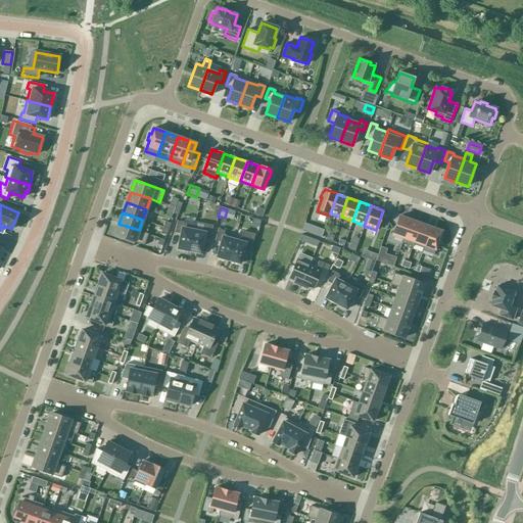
[(411,220),(400,217),(393,236),(403,239),(411,220)]
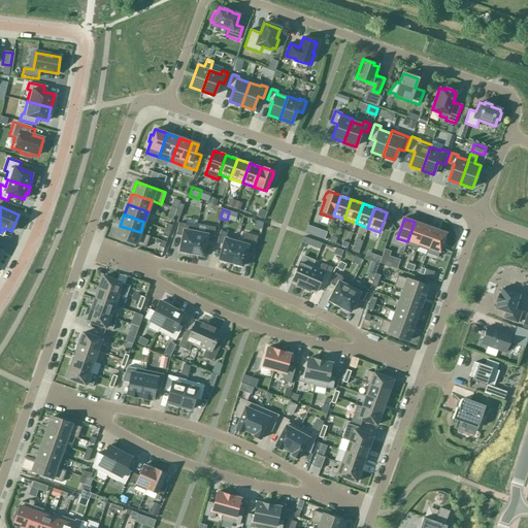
[(178,222),(176,234),(182,235),(178,251),(191,253),(196,229),(185,227),(186,224),(178,222)]
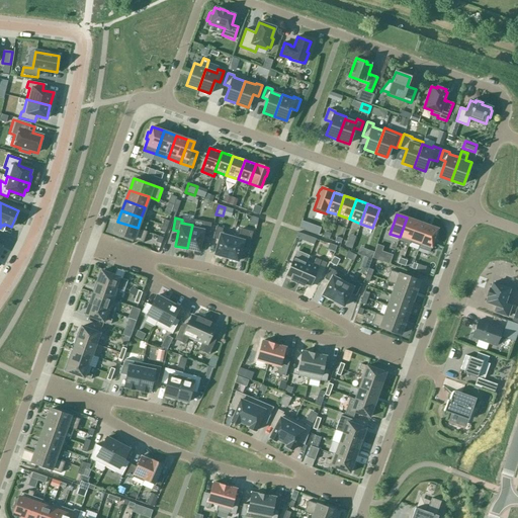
[(417,222),(407,218),(400,237),(410,241),(417,222)]
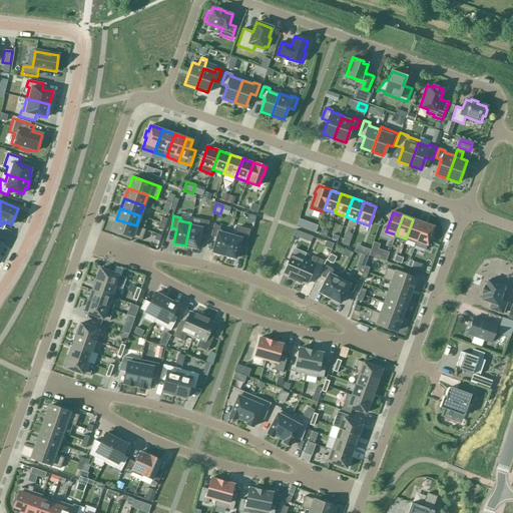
[(145,229),(136,225),(116,219),(112,230),(141,240),(145,229)]
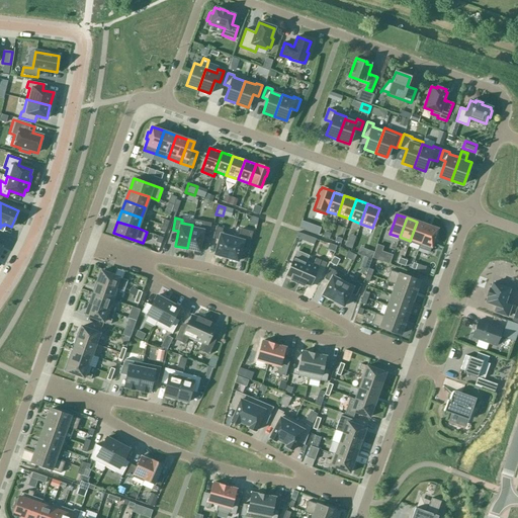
[(301,222),(299,229),(318,235),(320,228),(301,222)]
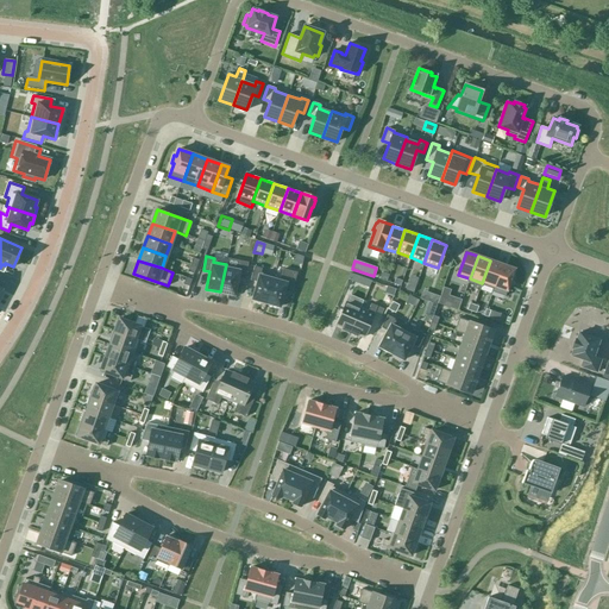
[(502,265),(490,261),(482,283),(494,288),(502,265)]
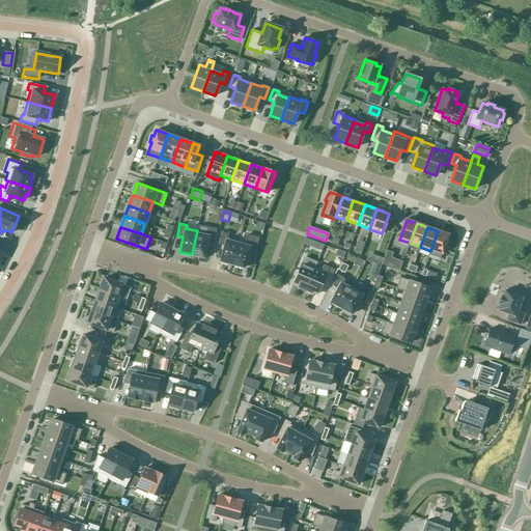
[(197,230),(192,254),(204,257),(207,242),(214,243),(216,230),(208,229),(208,232),(197,230)]
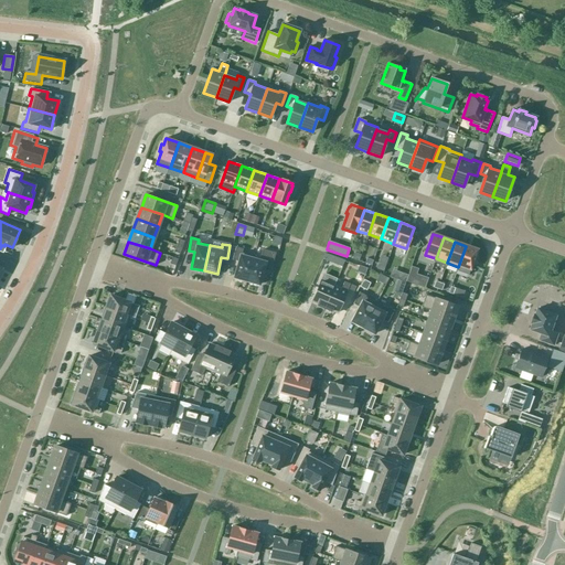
[(477,249),(466,246),(458,267),(469,270),(477,249)]
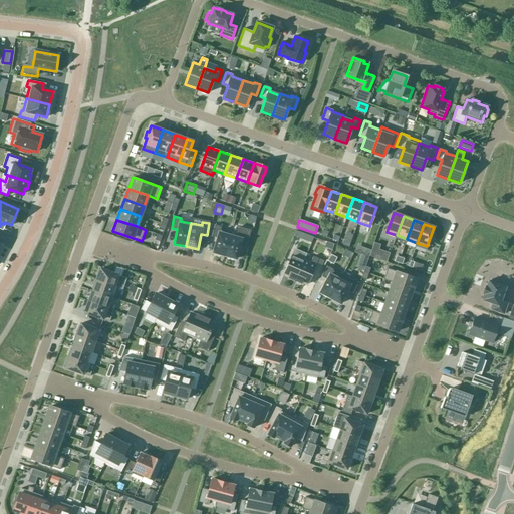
[(214,225),(211,236),(217,238),(213,252),(224,256),(231,233),(220,230),(221,227),(214,225)]
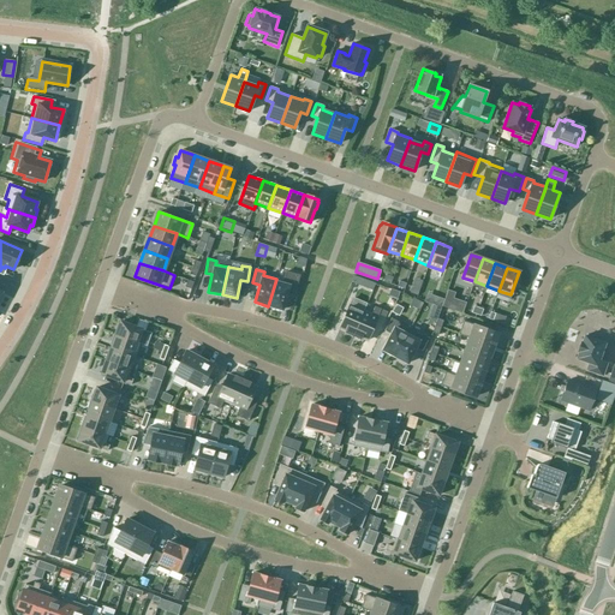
[(276,279),(268,306),(282,310),(287,293),(293,294),(299,275),(286,272),(282,281),(276,279)]
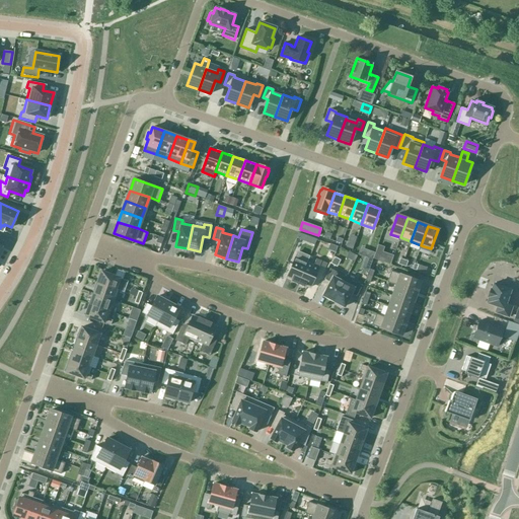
[(307,237),(305,242),(313,245),(315,240),(307,237)]
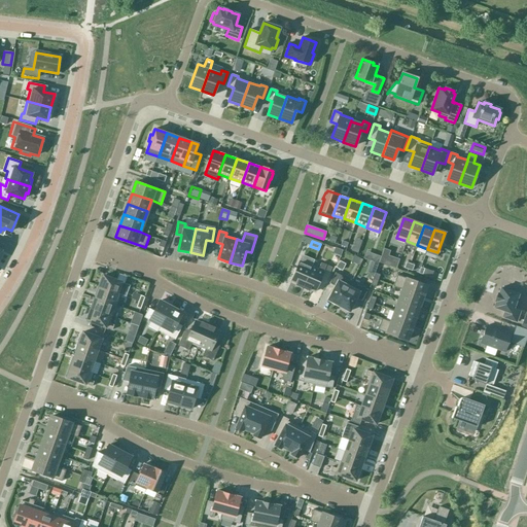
[(311,267),(300,261),(290,282),(295,284),(295,285),(302,288),(311,267)]
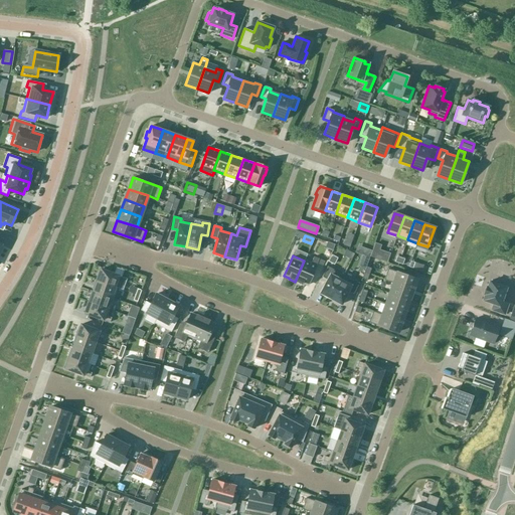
[(311,264),(304,261),(295,282),(302,285),(302,284),(307,286),(319,259),(314,256),(311,264)]
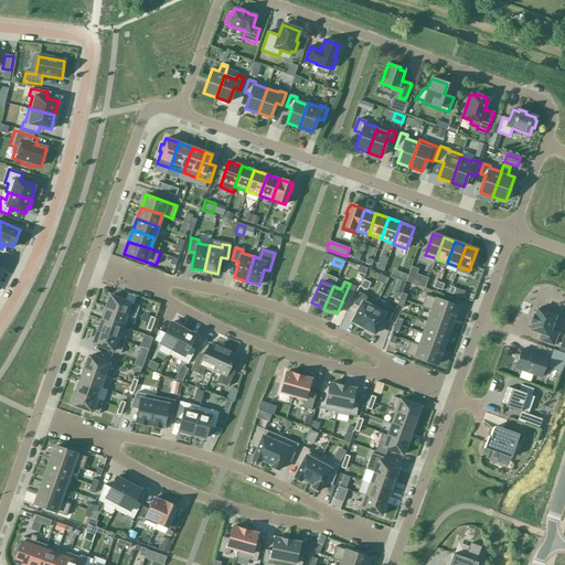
[(359,307),(351,322),(362,328),(375,302),(365,297),(365,296),(359,292),(353,304),(359,307)]
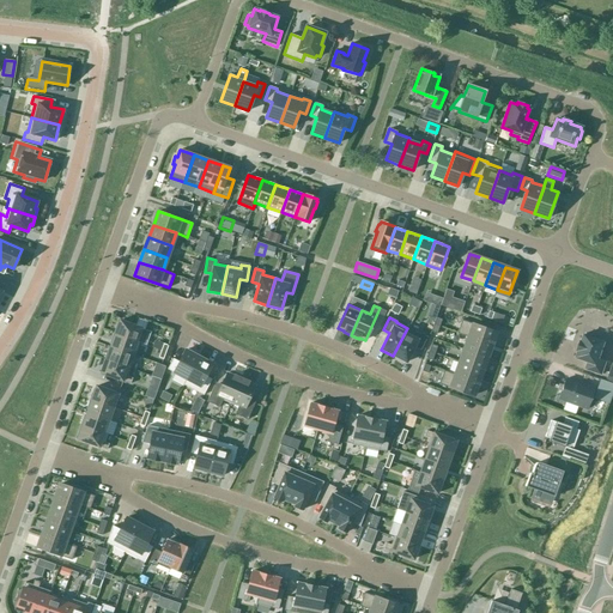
[(468,338),(491,345),(496,332),(461,320),(456,333),(468,338)]
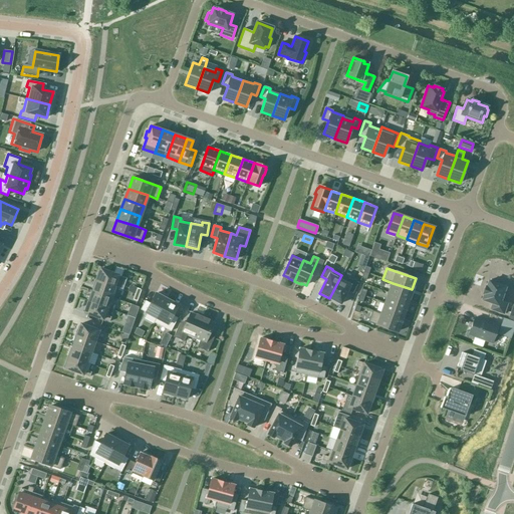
[(120,276),(100,269),(99,271),(98,271),(95,280),(116,287),(120,276)]
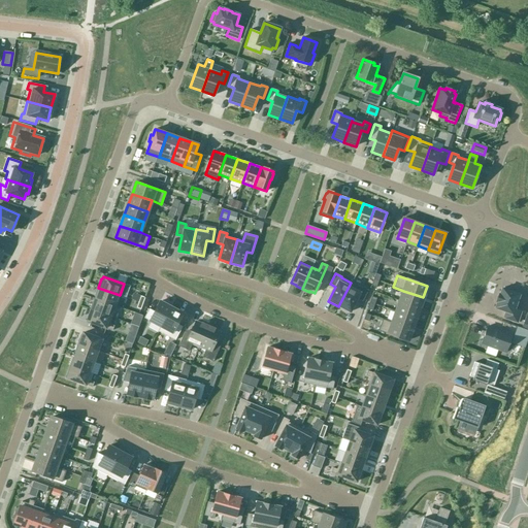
[(351,283),(338,306),(350,312),(357,298),(362,301),(368,290),(362,287),(361,288),(351,283)]
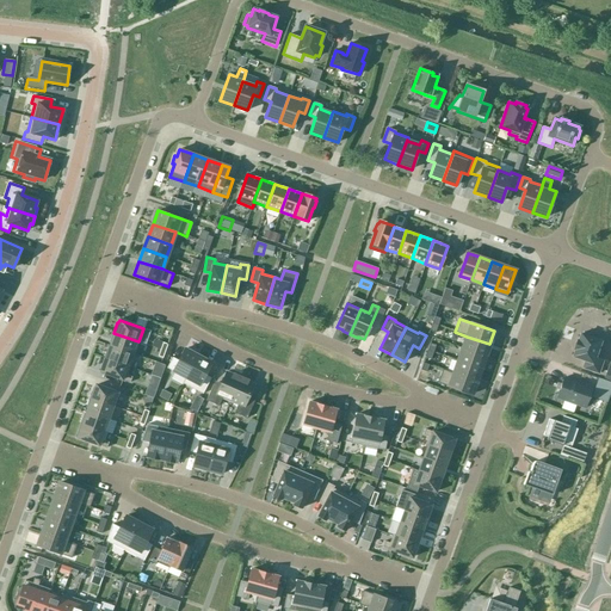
[(592,335),(584,333),(582,332),(582,334),(580,334),(578,340),(574,350),(572,357),(585,360),(582,368),(598,374),(603,360),(594,358),(600,341),(591,338),(592,335)]
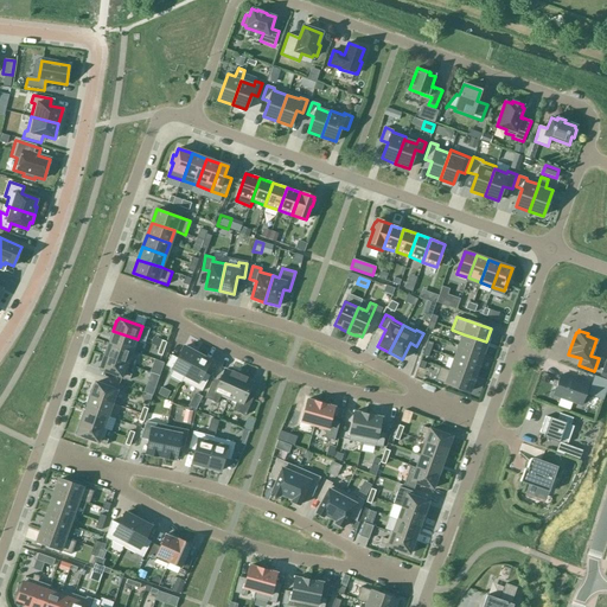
[(138,339),(113,331),(110,338),(112,338),(109,344),(133,352),(138,339)]
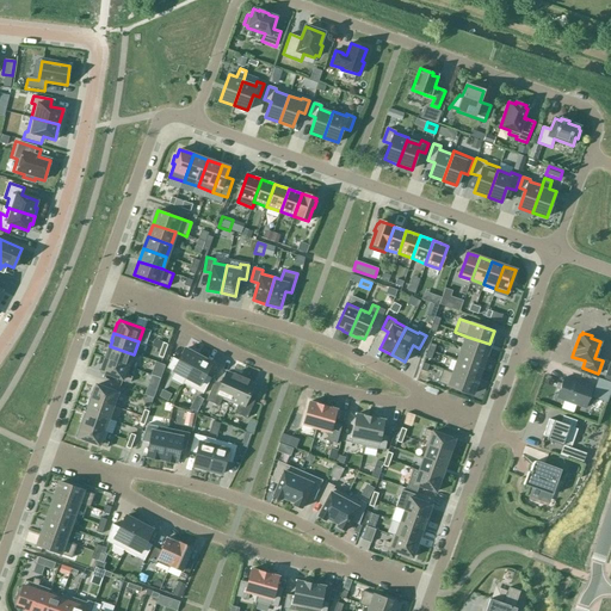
[(485,357),(489,344),(467,337),(462,349),(485,357)]
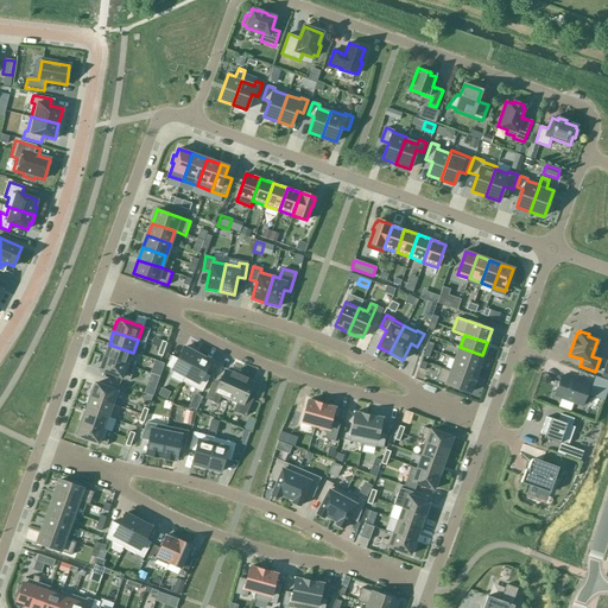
[(133,353),(109,344),(107,349),(106,349),(103,356),(130,366),(133,353)]
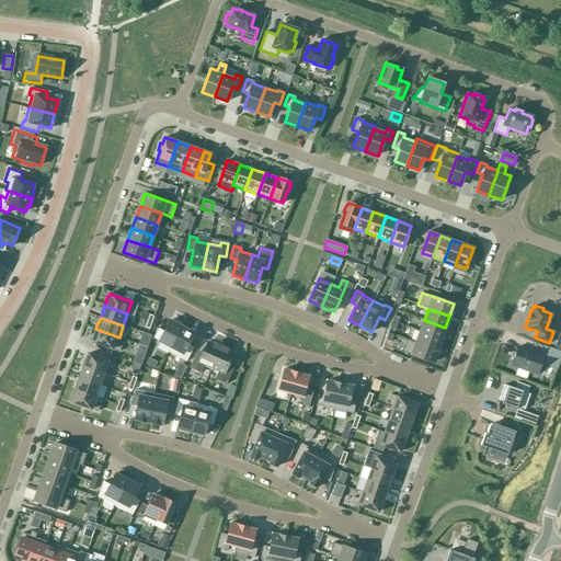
[(158,328),(153,338),(158,341),(157,341),(170,348),(182,325),(169,319),(163,331),(158,328)]
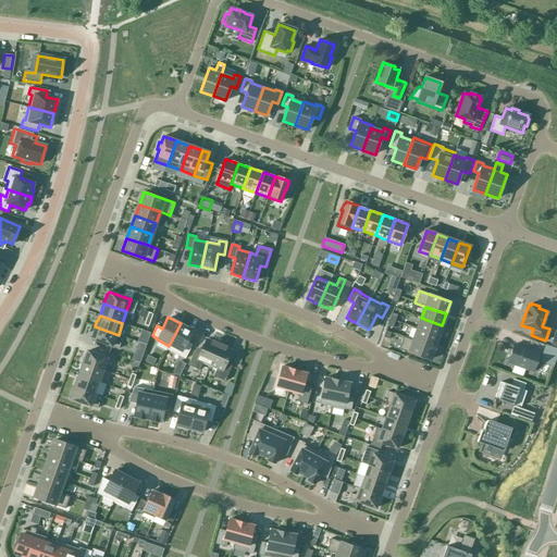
[(438,336),(442,325),(421,318),(418,330),(438,336)]
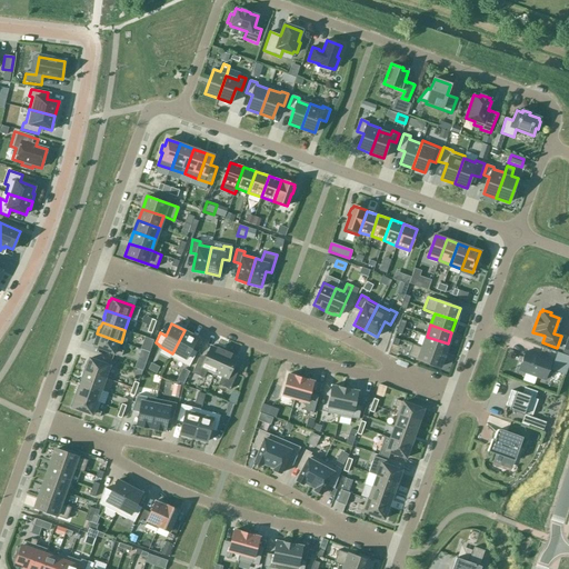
[(172,353),(170,357),(189,367),(197,352),(191,349),(198,337),(185,330),(172,353)]
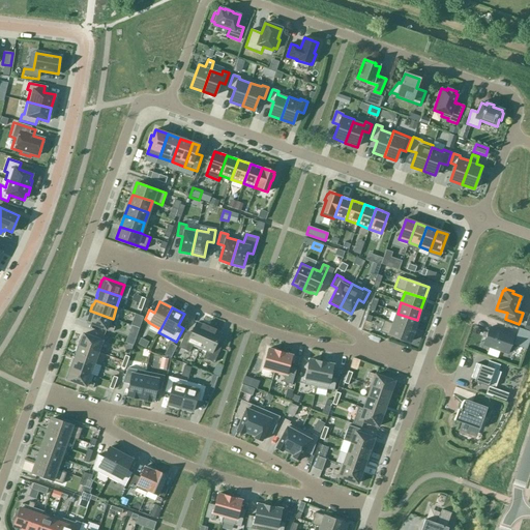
[(113,319),(90,311),(87,320),(88,320),(87,323),(113,332),(114,327),(110,325),(113,319)]
